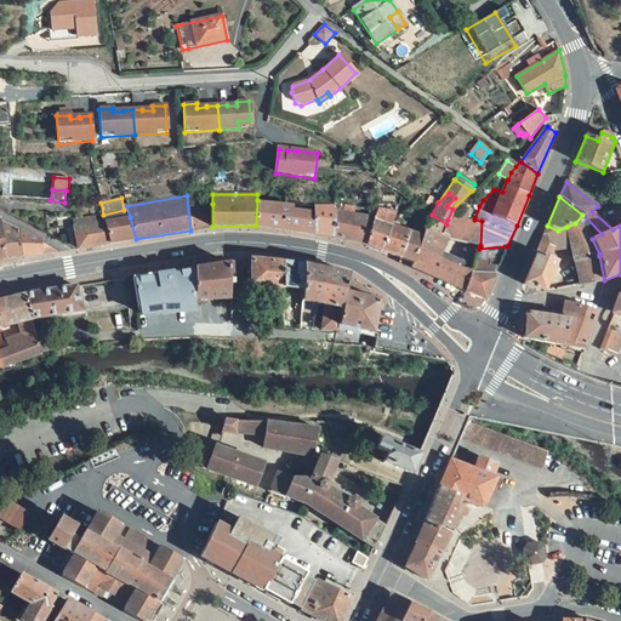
[(280,229),(314,234),(314,217),(313,217),(313,212),(294,210),(295,204),(257,200),(256,226),(280,229)]
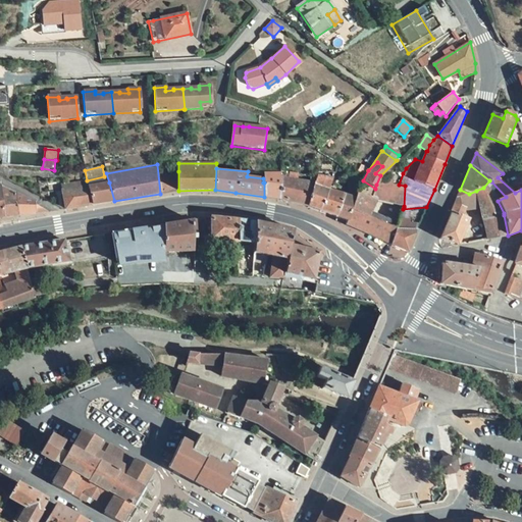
[(348,180),(351,173),(344,168),(341,178),(348,180)]
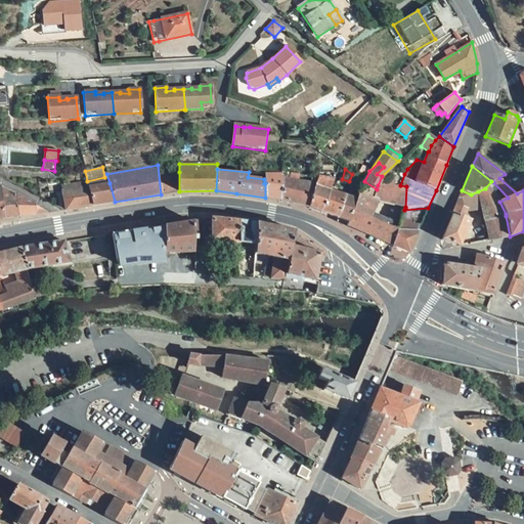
[(164,193),(179,191),(179,172),(160,174),(164,193)]
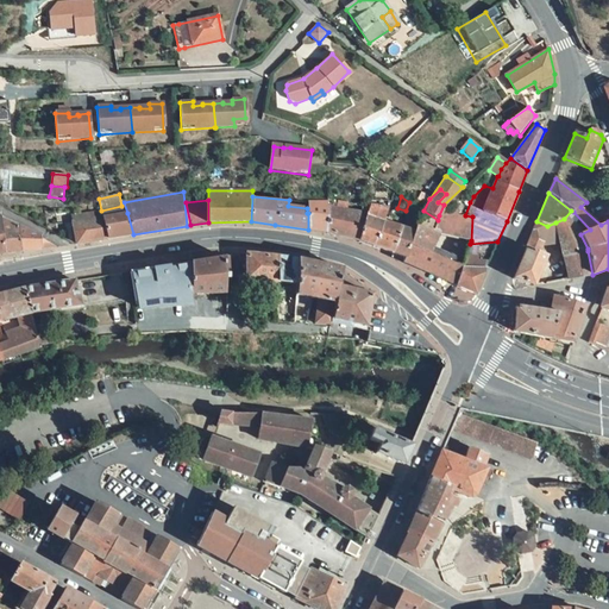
[(325,232),(327,206),(327,201),(308,201),(307,208),(307,213),(308,213),(308,230),(325,232)]
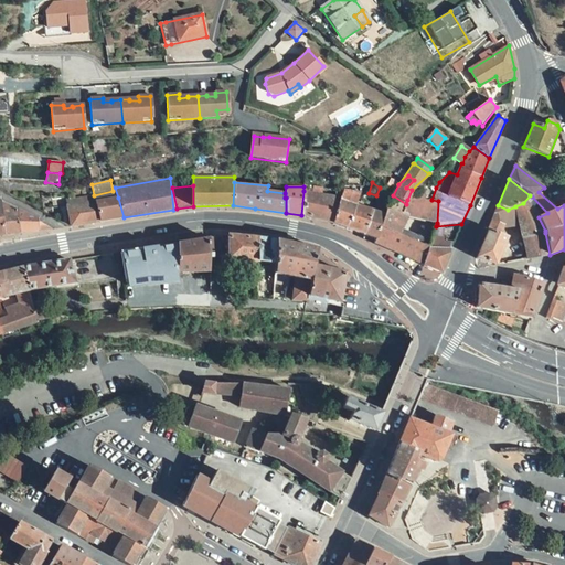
[(301,215),(333,223),(340,200),(344,190),(337,188),(336,198),(322,195),(323,188),(313,187),(312,193),(304,191),(301,215)]
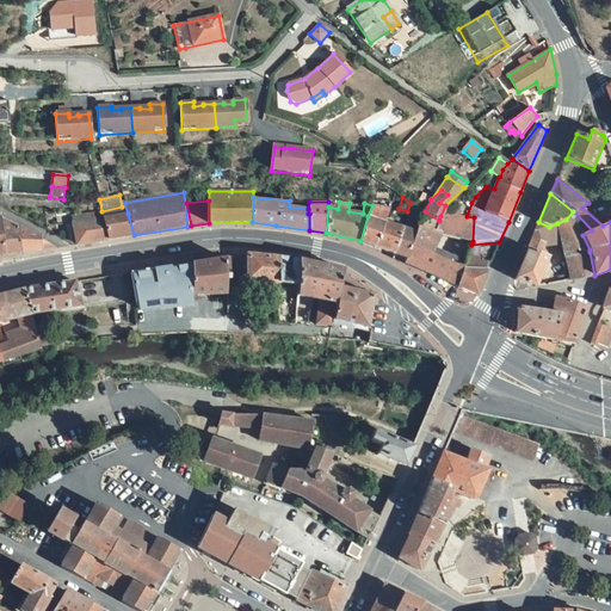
[(386,221),(390,208),(372,205),(368,216),(360,241),(375,247),(386,221)]
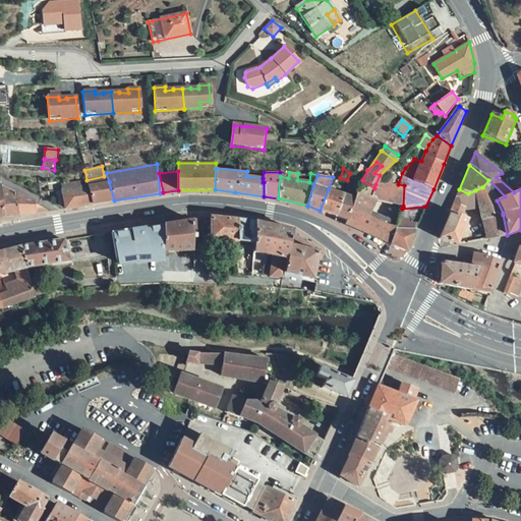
[(347,195),(356,198),(362,180),(356,176),(347,195)]
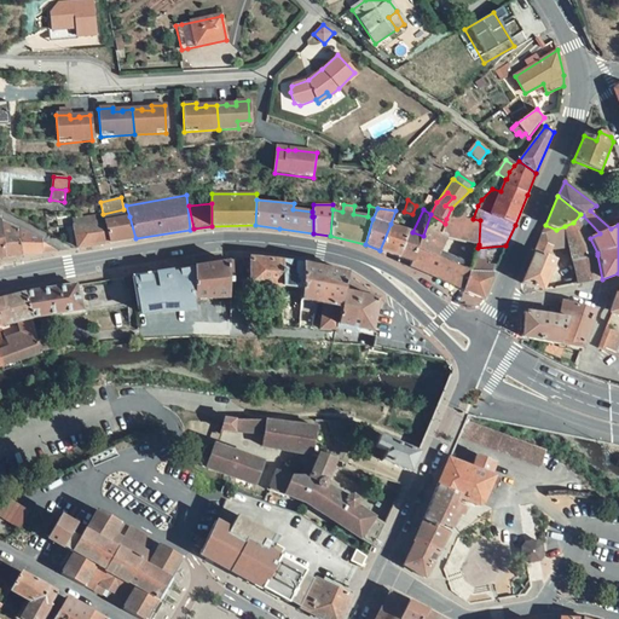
[(87,217),(88,223),(74,225),(77,248),(109,243),(104,220),(103,214),(87,217)]
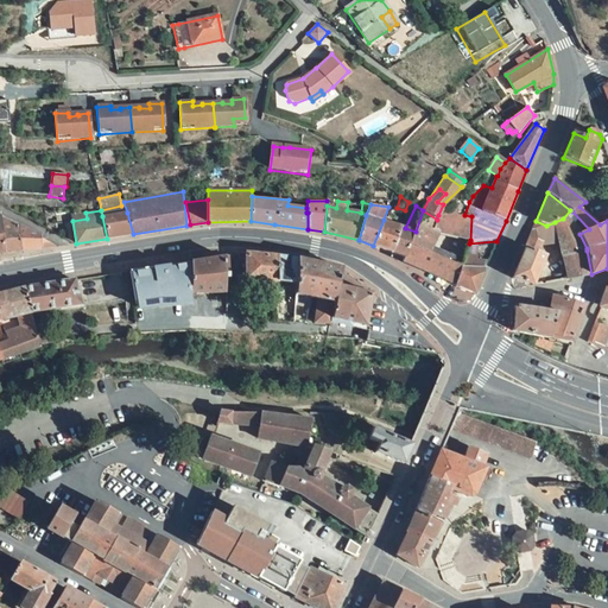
[(470,240),(472,216),(464,215),(438,215),(437,220),(423,210),(416,232),(406,258),(404,263),(455,285),(461,268),(451,264),(429,253),(431,247),(438,232),(470,240)]
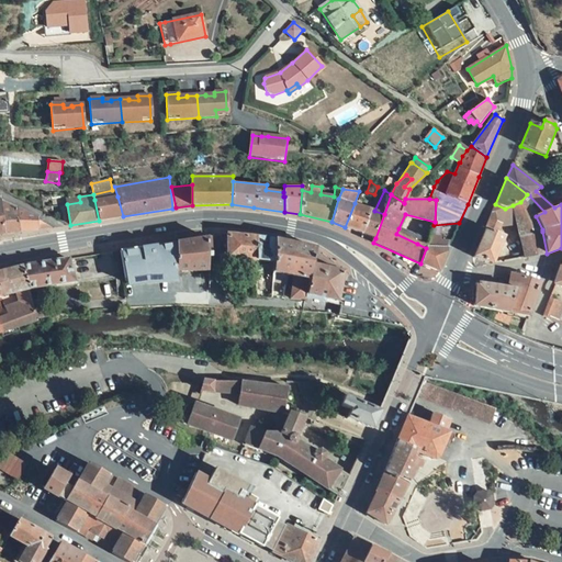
[(99,221),(123,216),(117,197),(94,200),(99,221)]
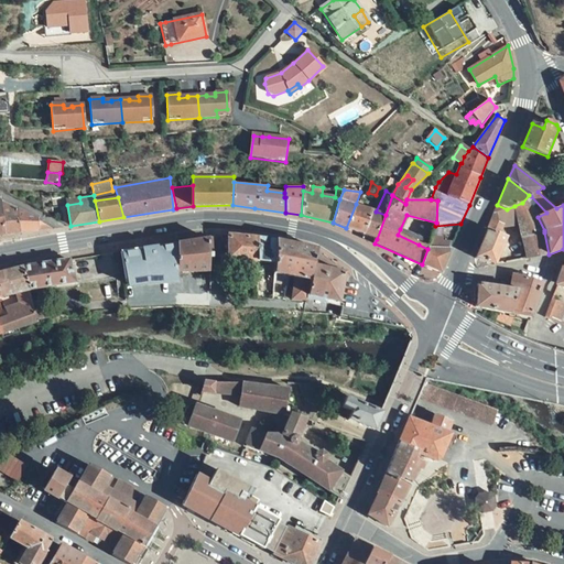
[(18,209),(1,202),(6,235),(20,232),(18,209)]
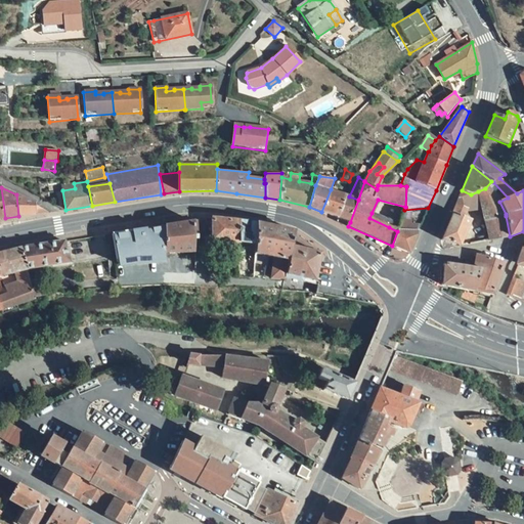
[(485,188),(478,191),(483,211),(485,221),(506,216),(506,214),(499,202),(485,188)]
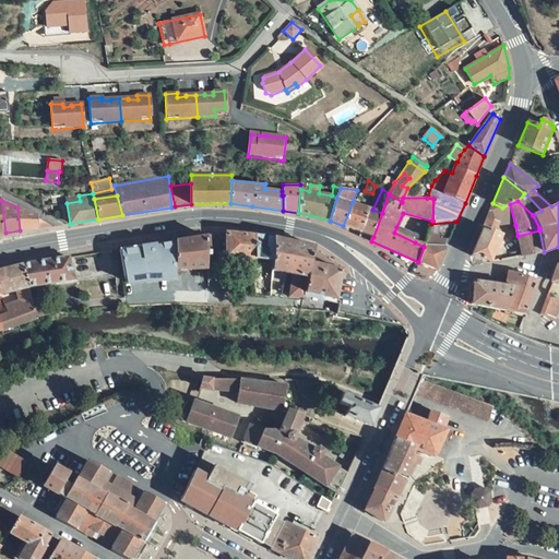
[(343,226),(360,232),(369,209),(353,202),(343,226)]
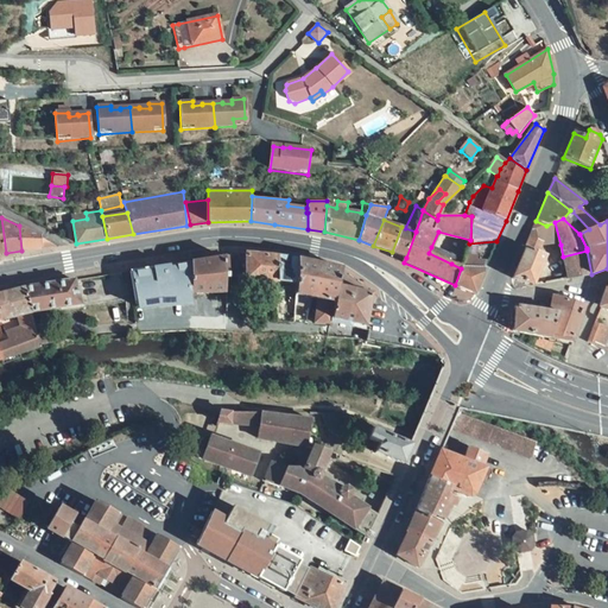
[(546,226),(537,229),(538,240),(543,242),(542,246),(561,245),(555,222),(546,226)]
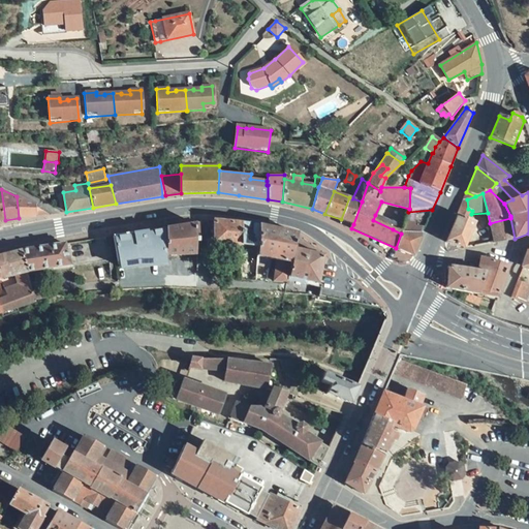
[(35,206),(17,196),(19,218),(37,215),(35,206)]
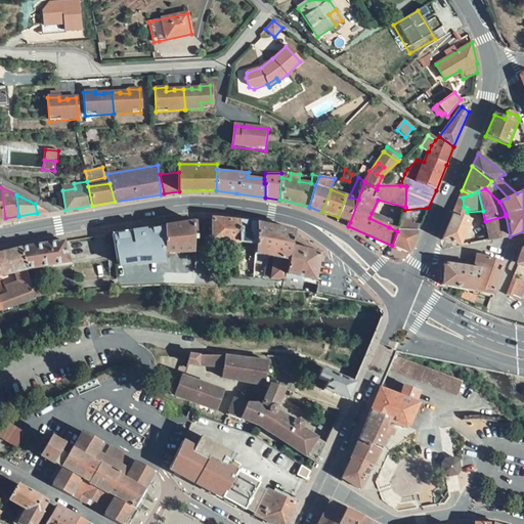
[(338,217),(350,222),(358,200),(349,197),(346,195),(338,217)]
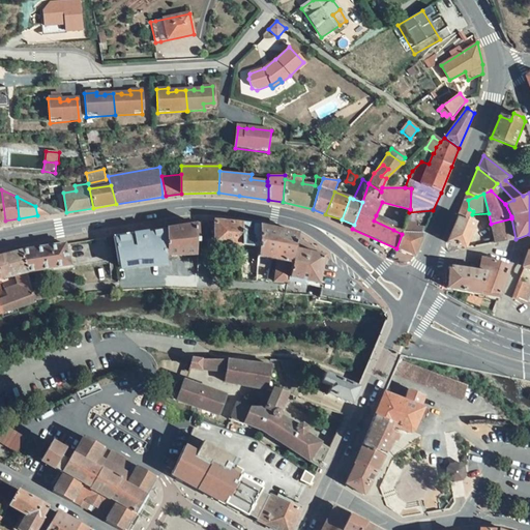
[(462,202),(458,215),(445,243),(465,252),(477,224),(474,223),(476,221),(470,218),(472,214),(473,211),(469,209),(468,200),(462,202)]
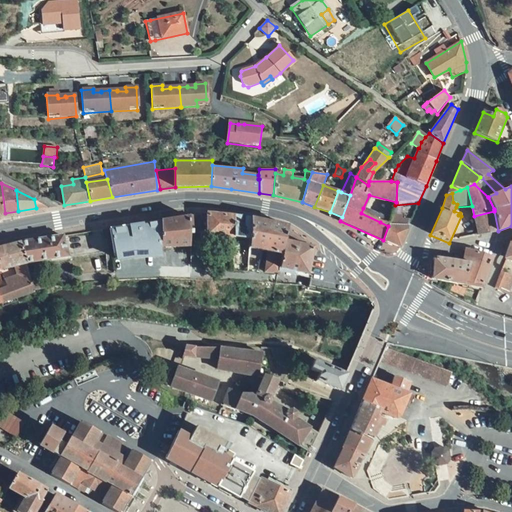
[(36,208),(49,208),(34,199),(36,208)]
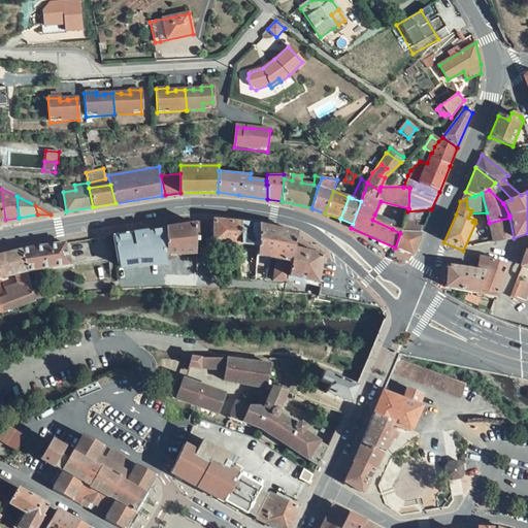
[(395,223),(374,215),(372,220),(392,229),(395,223)]
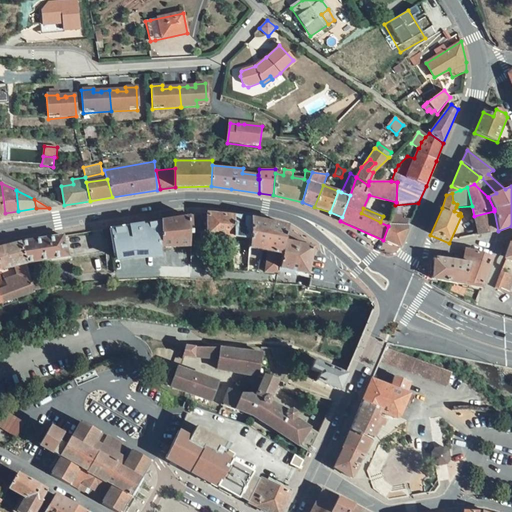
[(494,211),(474,216),(477,229),(479,235),(498,231),(494,211)]
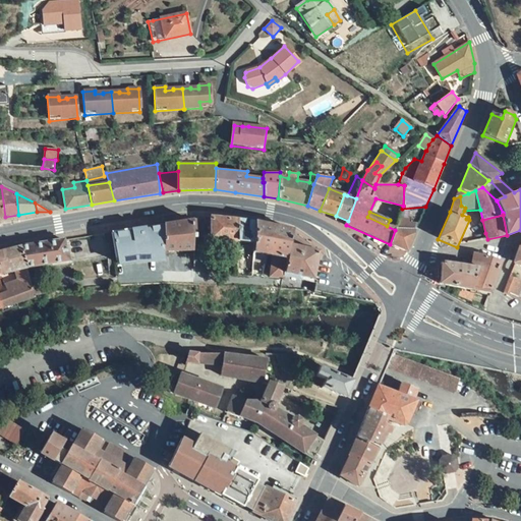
[(239,221),(211,218),(211,239),(237,242),(239,221)]
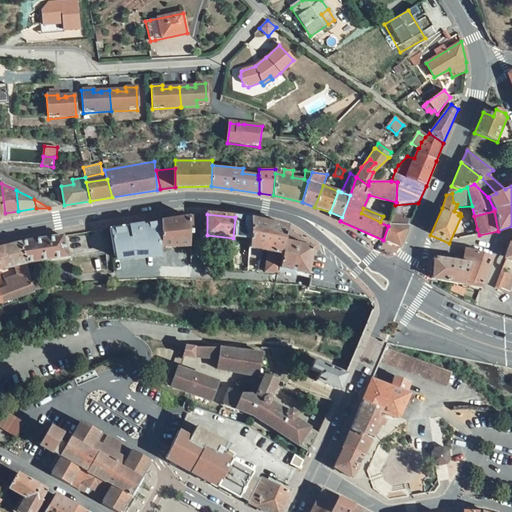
[(189,217),(160,222),(160,248),(172,248),(189,247),(189,235),(192,235),(192,216),(189,217)]
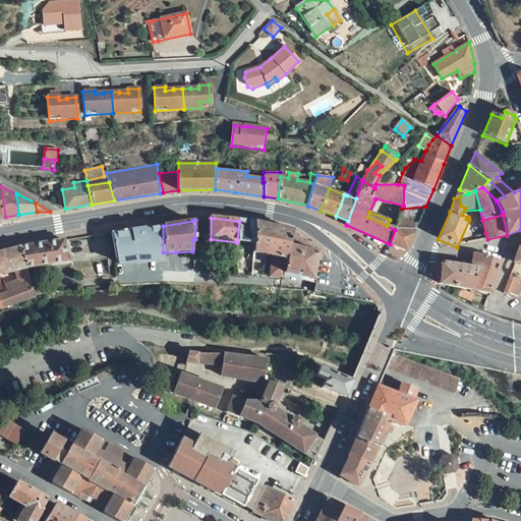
[(254,223),(239,221),(237,242),(253,243),(254,223)]
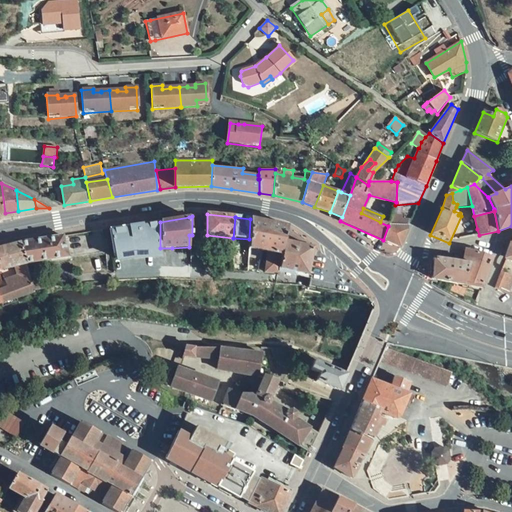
[(250,219),(249,239),(249,248),(248,256),(260,259),(261,251),(268,252),(265,272),(278,273),(279,268),(285,242),(288,226),(250,219)]
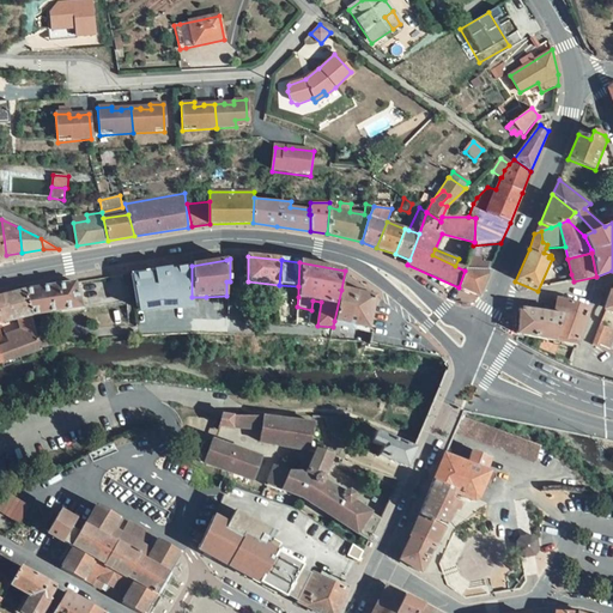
[(131,274),(137,309),(159,305),(192,304),(192,297),(192,266),(131,274)]
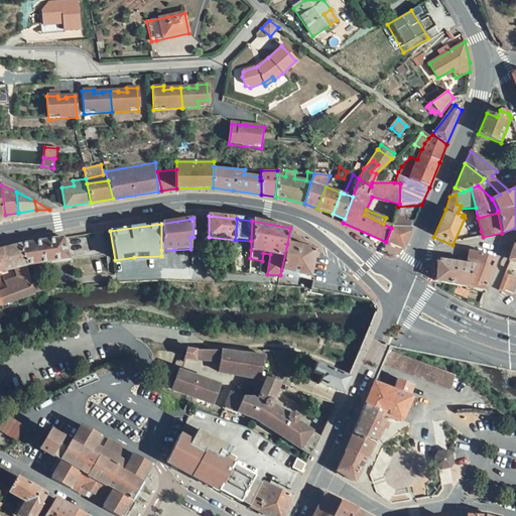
[(410,229),(391,228),(386,242),(402,249),(411,229),(410,229)]
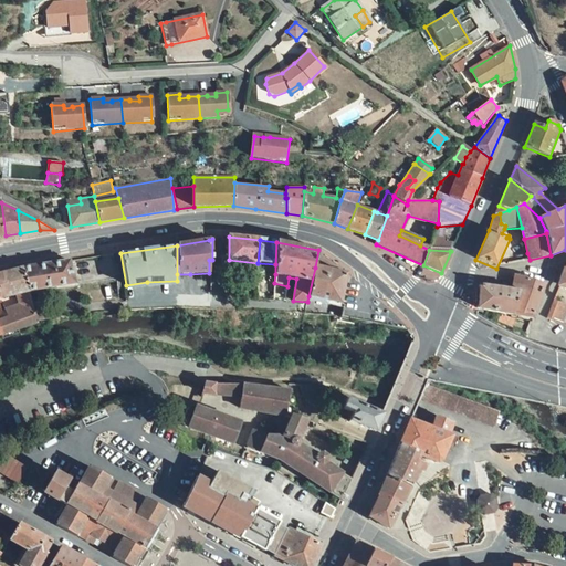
[(69,260),(23,269),(29,292),(75,284),(69,262),(69,260)]
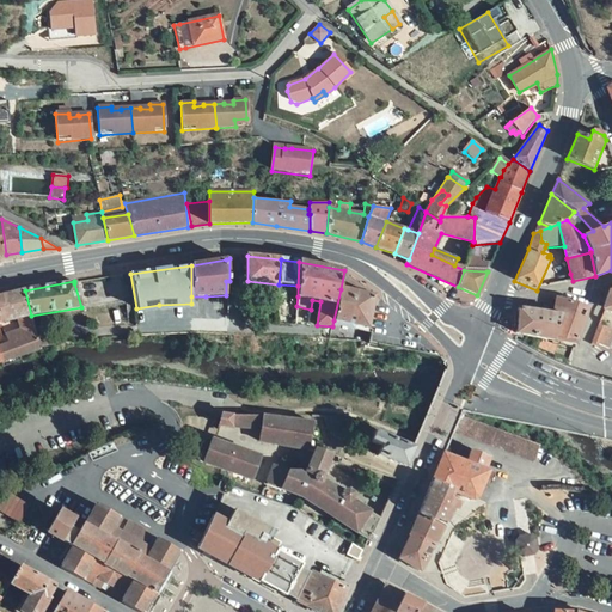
[(374,297),(341,289),(334,320),(367,329),(374,297)]
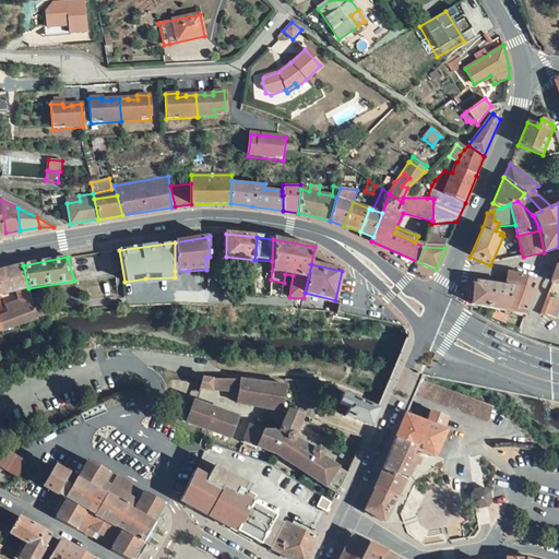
[(23,265),(0,270),(0,296),(14,292),(28,288),(23,265)]
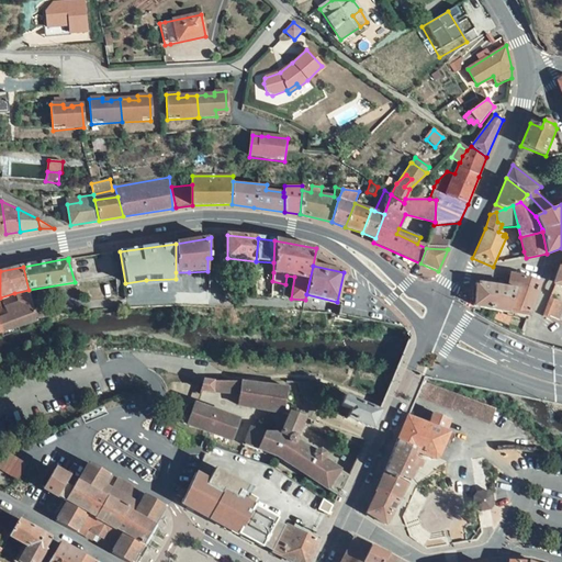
[(478,283),(476,284),(474,306),(497,311),(496,318),(510,324),(513,314),(529,317),(541,282),(523,277),(510,274),(508,289),(480,283),(478,283)]
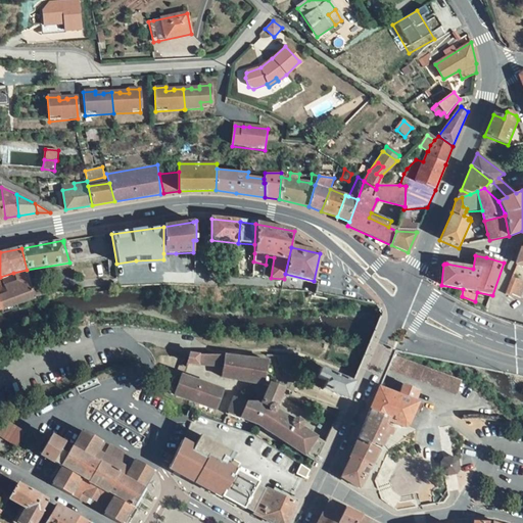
[(35,298),(27,270),(13,273),(16,282),(0,288),(0,306),(1,310),(35,298)]
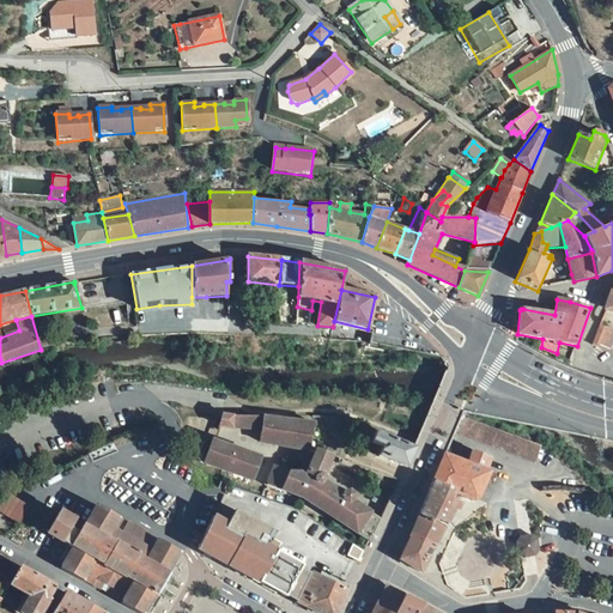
[(612,331),(600,326),(594,345),(610,351),(612,339),(612,331)]
